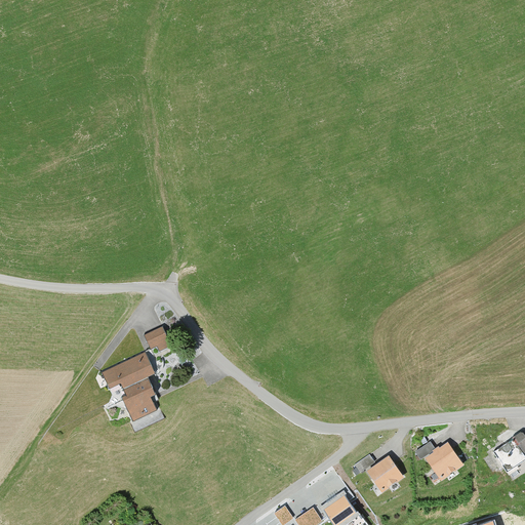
[(169,347),(160,329),(143,338),(149,351),(156,348),(158,353),(169,347)]
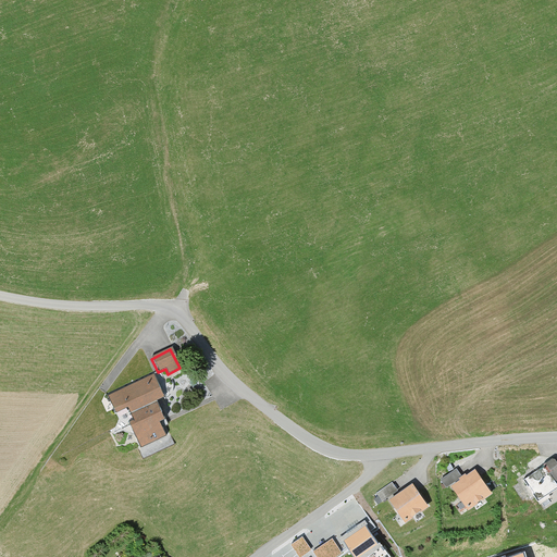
[(163,398),(152,375),(106,396),(113,413),(125,408),(132,422),(126,424),(138,449),(164,437),(158,422),(162,420),(153,403),(163,398)]
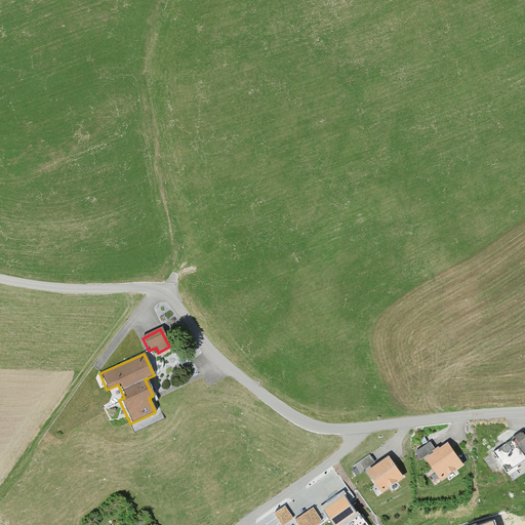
[(524,440),(520,433),(507,430),(495,437),(500,444),(487,453),(496,469),(498,467),(507,479),(524,467),(524,440)]
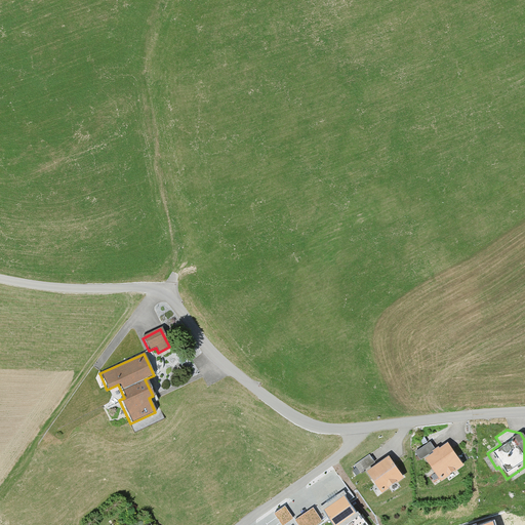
[(462,466),(447,444),(439,449),(438,447),(434,449),(430,443),(415,453),(421,462),(426,460),(440,481),(462,466)]
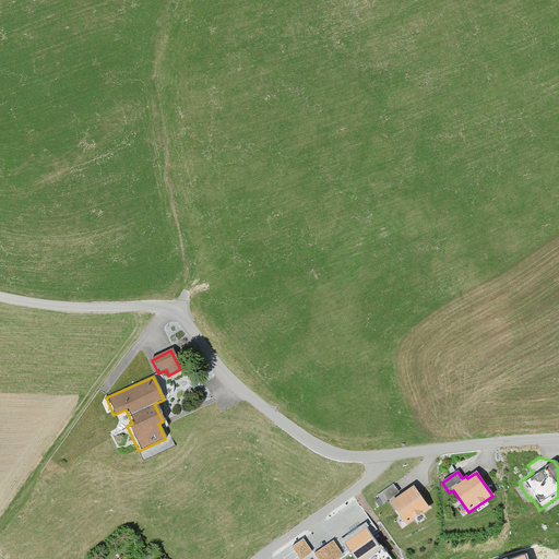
[(396,482),(380,488),(383,497),(401,490),(396,482)]
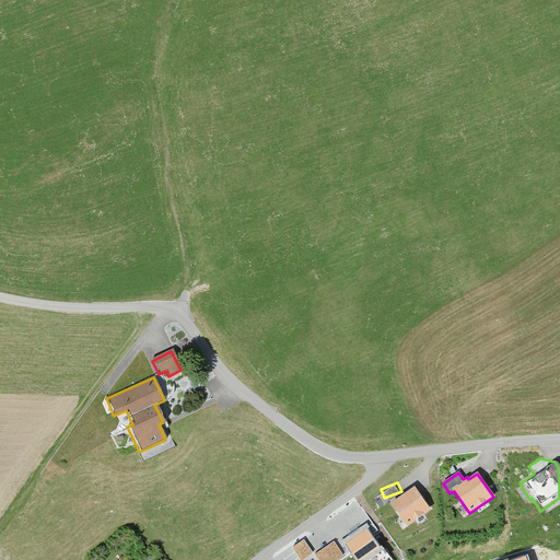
[(429,511),(413,488),(391,504),(406,527),(429,511)]
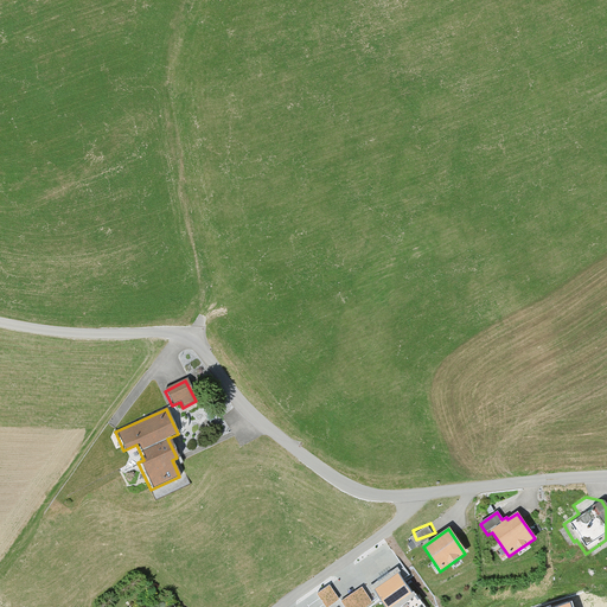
[(426,606),(401,570),(375,588),(387,606),(426,606)]
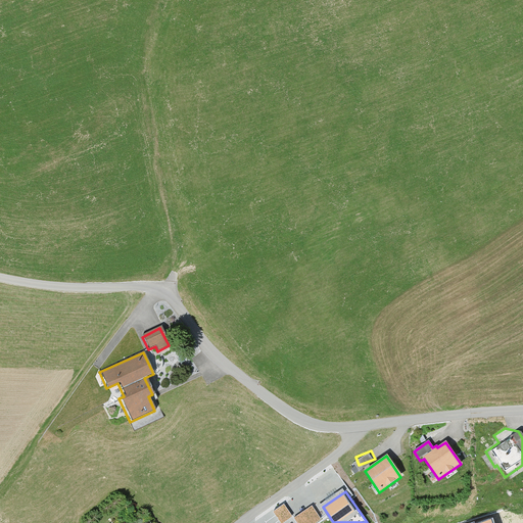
[(284,503),(274,510),(283,522),(293,515),(284,503)]
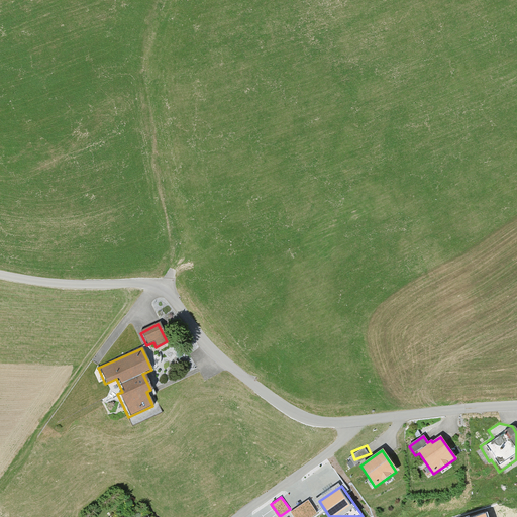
[(308,498),(291,510),(295,516),(307,516),(317,510),(308,498)]
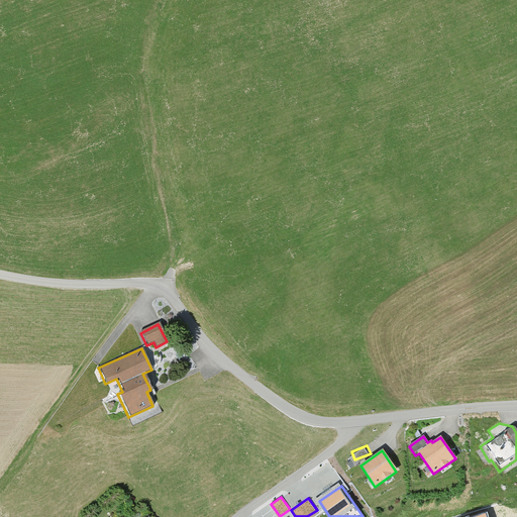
All buildings are outlined.
